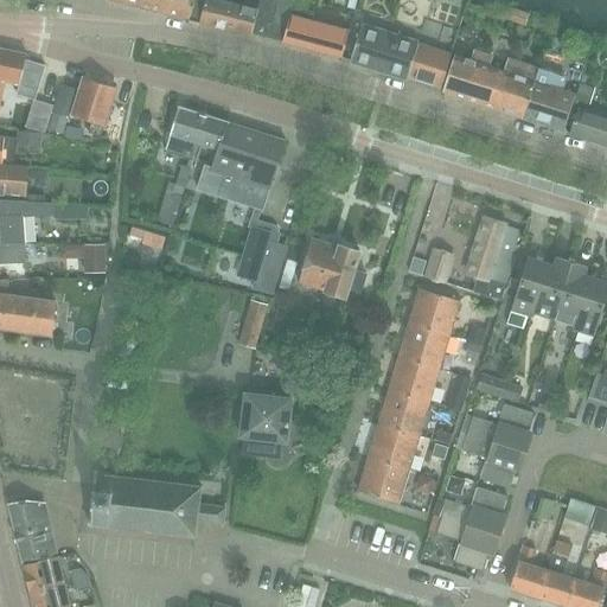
[(145,0),(144,8),(190,20),(190,19),(200,23),(205,0),(145,0)]
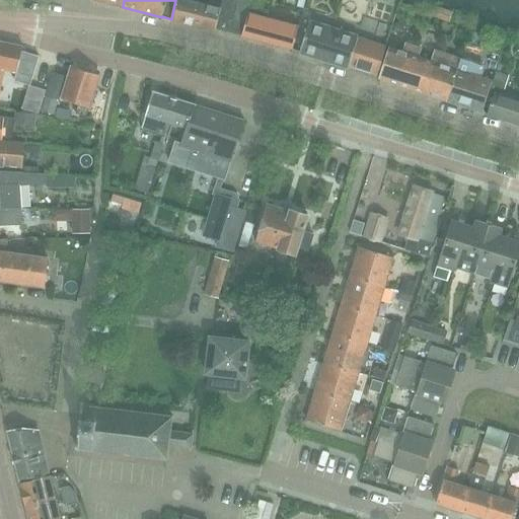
[(175,0),(171,19),(203,27),(215,30),(216,28),(230,31),(240,34),(242,35),(246,21),(248,11),(251,1),(247,0),(222,0),(221,7),(194,0),(175,0)]
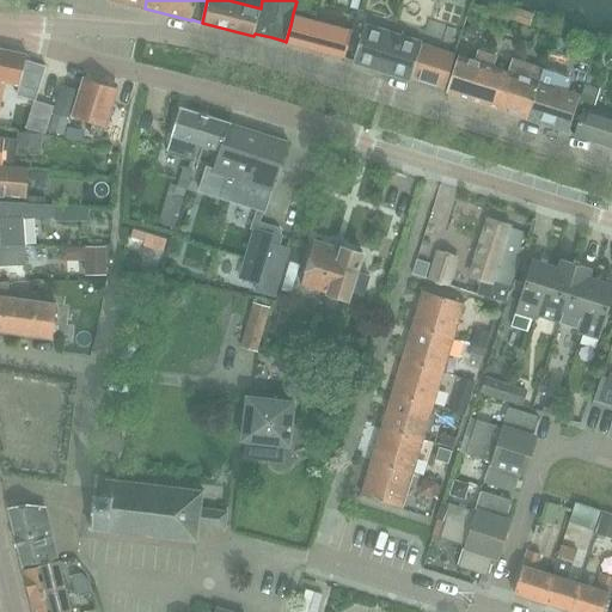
[(512,6),(507,18),(518,22),(521,10),(512,6)]
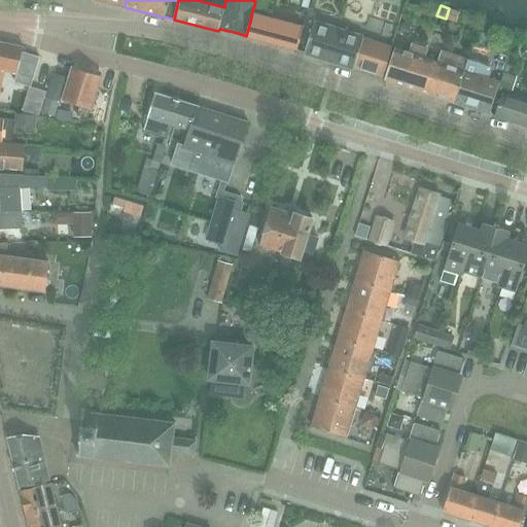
[(250,22),(246,36),(297,49),(304,25),(252,11),(250,22)]
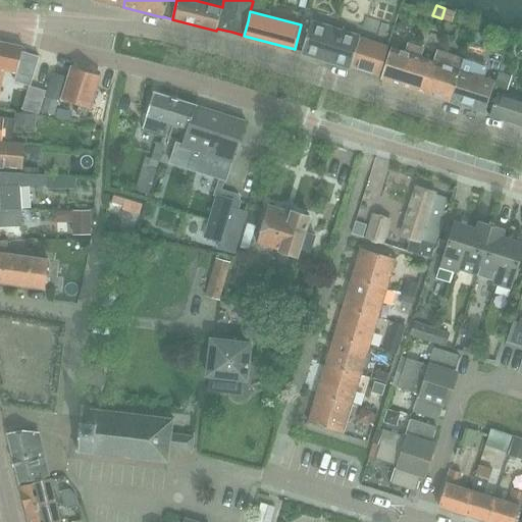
[(312,19),(302,51),(302,53),(351,68),(351,67),(380,76),(389,45),(361,37),(361,35),(312,19)]
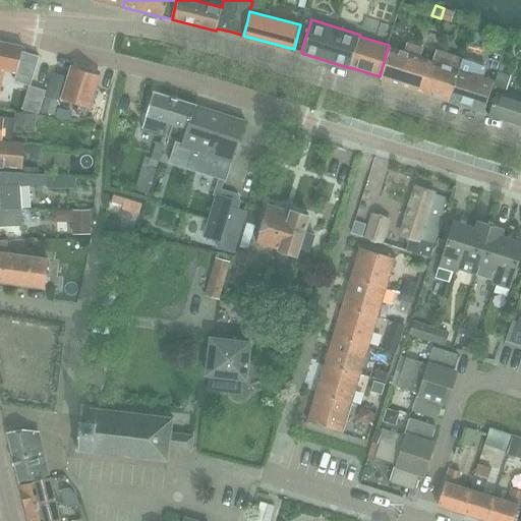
[(491,39),(487,52),(502,56),(506,43),(491,39)]
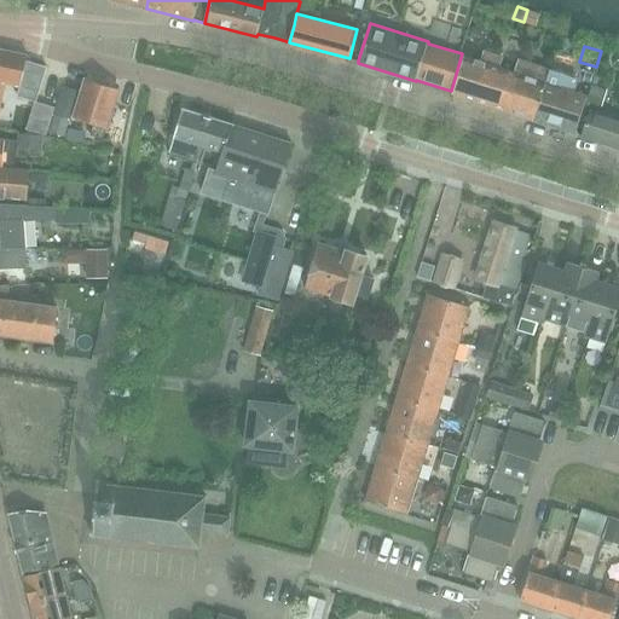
[(0,48),(0,114),(6,82),(21,86),(18,96),(36,103),(47,67),(27,61),(28,56),(0,48)]
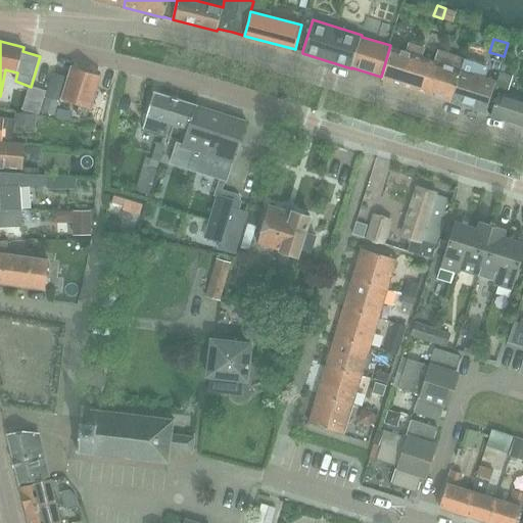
[(392,46),(383,78),(382,80),(429,95),(435,77),(430,75),(435,59),(424,55),(426,48),(410,43),(408,50),(392,46)]
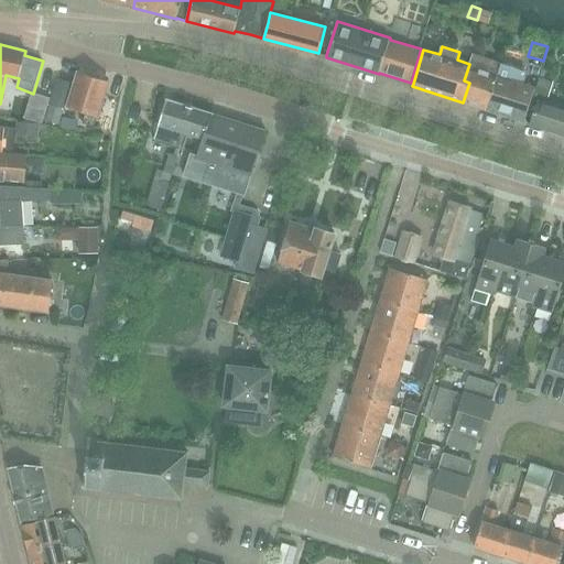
[(469,83),(463,102),(485,109),(498,74),(501,63),(473,54),(469,64),(464,80),(469,83)]
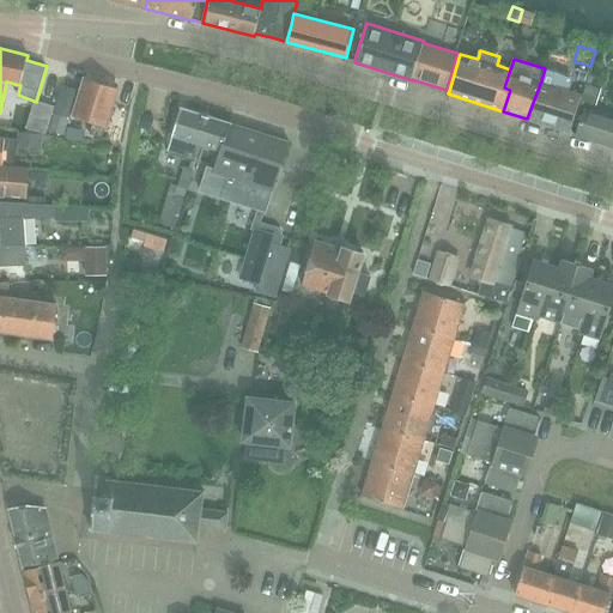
[(541,80),(527,119),(570,132),(582,93),(568,89),(571,77),(552,71),(548,83),(541,80)]
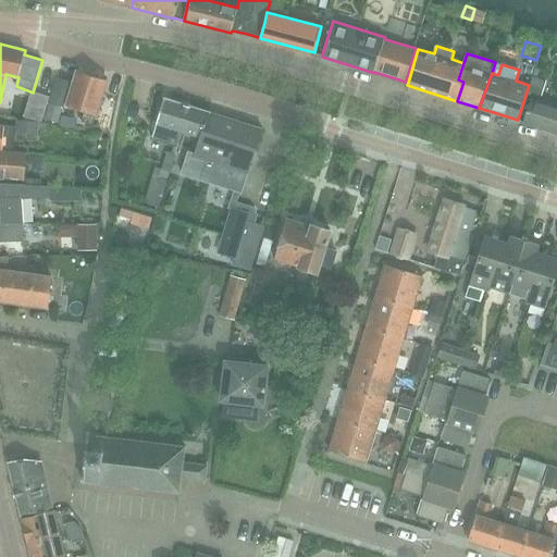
[(50,103),(46,119),(59,123),(63,108),(65,108),(66,106),(84,111),(82,121),(94,124),(97,115),(108,81),(77,71),(74,83),(58,77),(49,102),(50,103)]
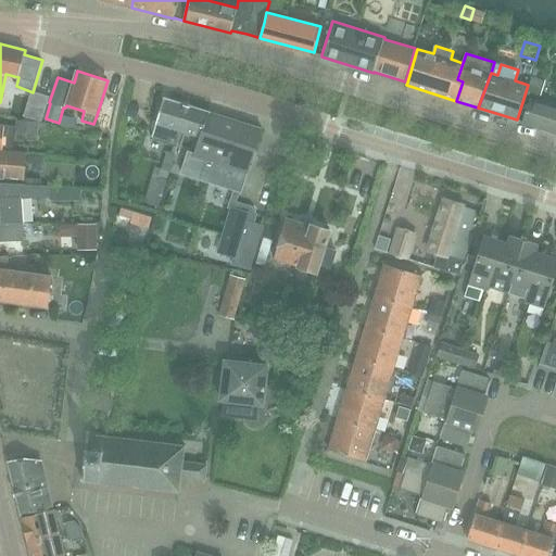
[(532,77),(527,92),(541,97),(545,81),(532,77)]
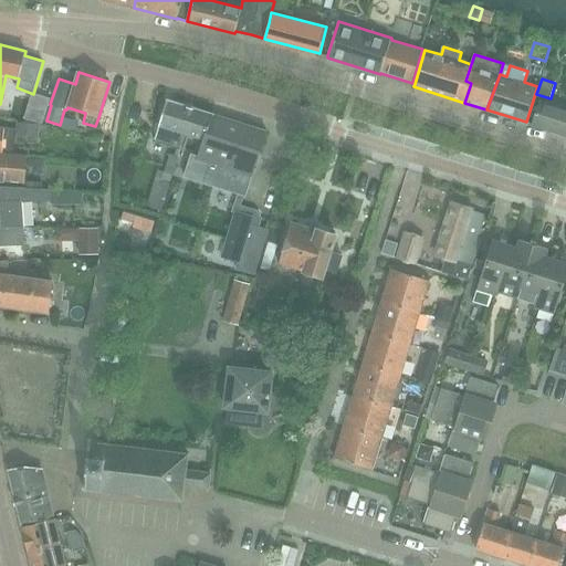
[(565,106),(541,98),(532,124),(565,135),(565,106)]
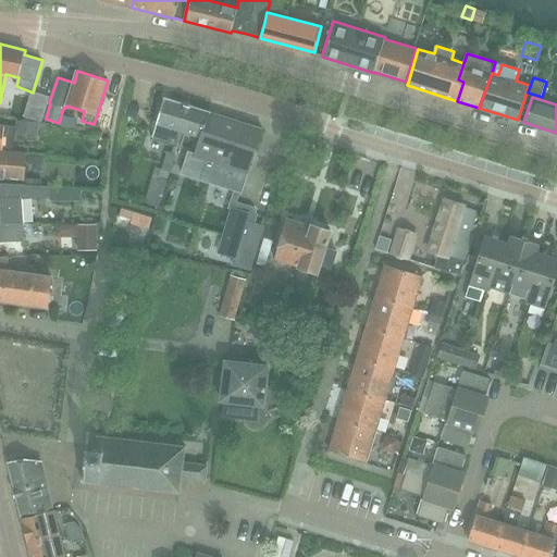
[(183,133),(200,138),(209,112),(165,98),(152,137),(178,146),(183,133)]
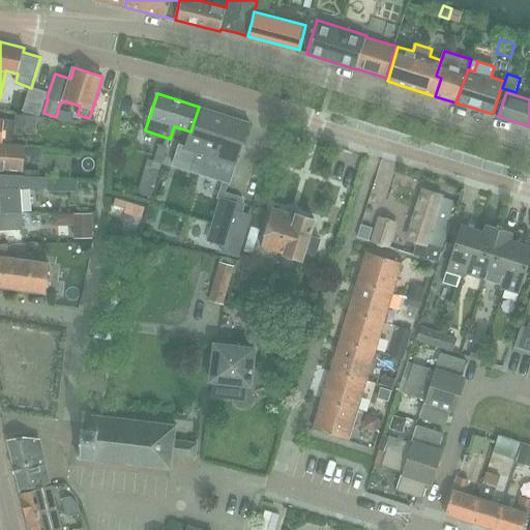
[(121,97),(118,110),(130,113),(134,100),(121,97)]
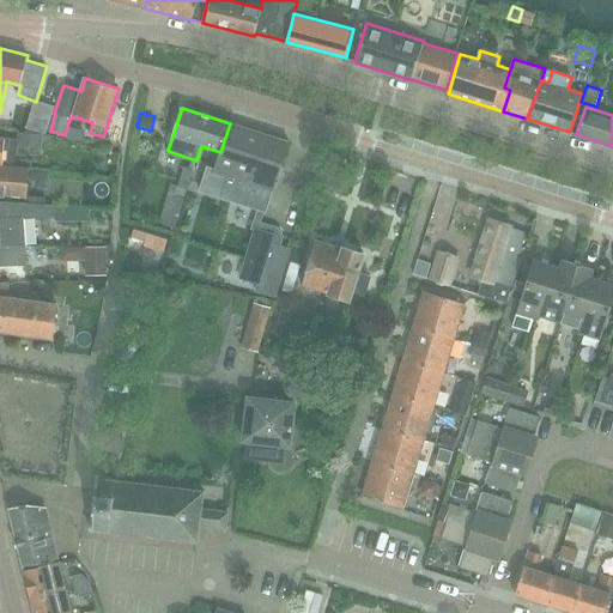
[(290,143),(232,123),(230,123),(220,152),(216,169),(207,165),(199,190),(265,212),(272,190),(273,192),(290,143)]
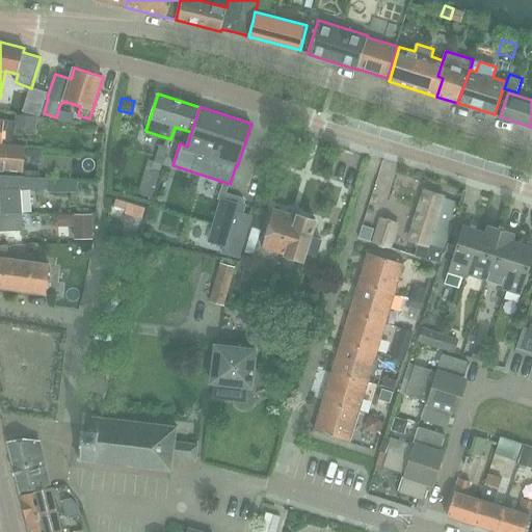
[(0,143),(15,145),(26,147),(26,145),(14,143),(15,127),(37,129),(37,116),(17,114),(16,121),(5,120),(5,118),(0,117),(0,143)]
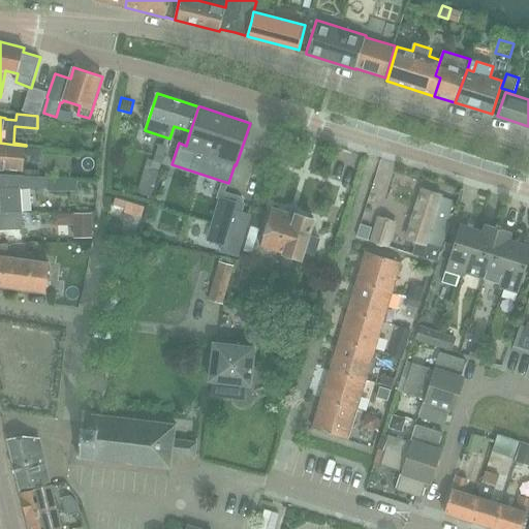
[(0,143),(0,168),(24,170),(26,146),(14,145),(0,143)]
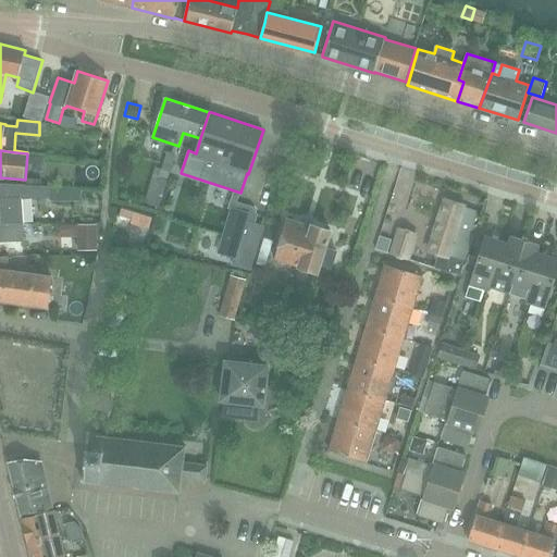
[(160,208),(168,181),(176,153),(168,151),(162,169),(156,166),(145,202),(160,208)]
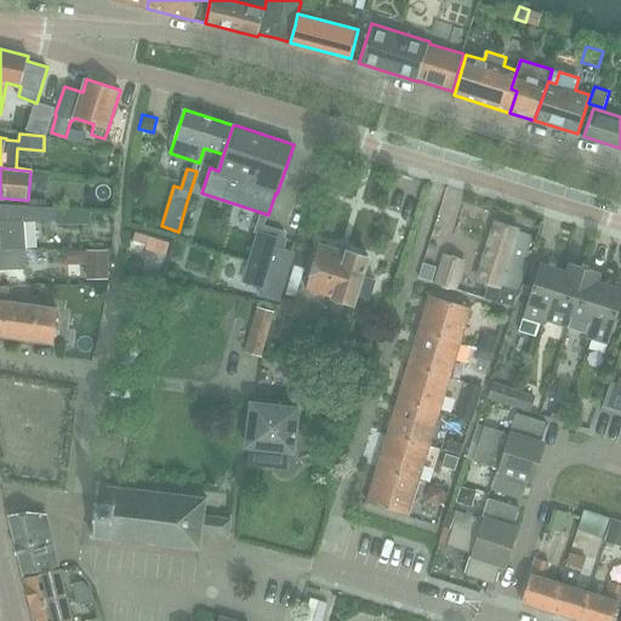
[(0,204),(0,250),(27,250),(27,249),(24,221),(53,221),(55,221),(55,210),(55,208),(0,204)]
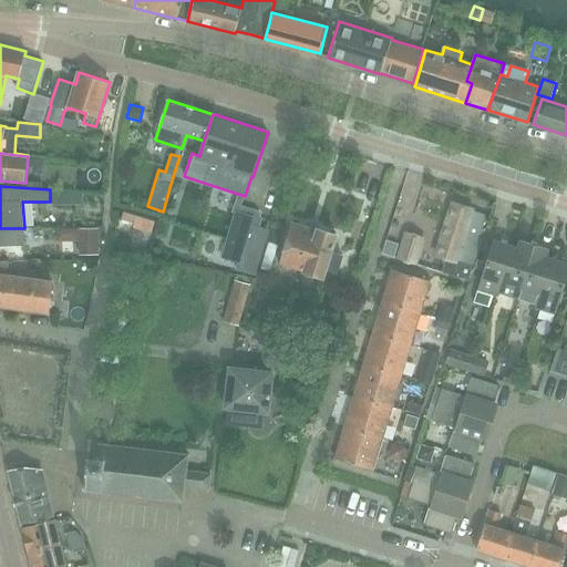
[(453,258),(449,270),(470,278),(485,229),(482,228),(486,215),(453,204),(436,254),(453,258)]
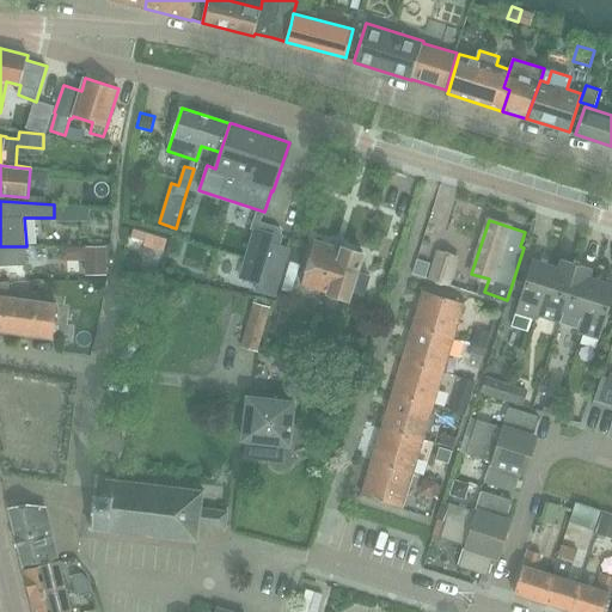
[(256,287),(279,293),(298,230),(275,222),(273,233),(258,282),(256,287)]
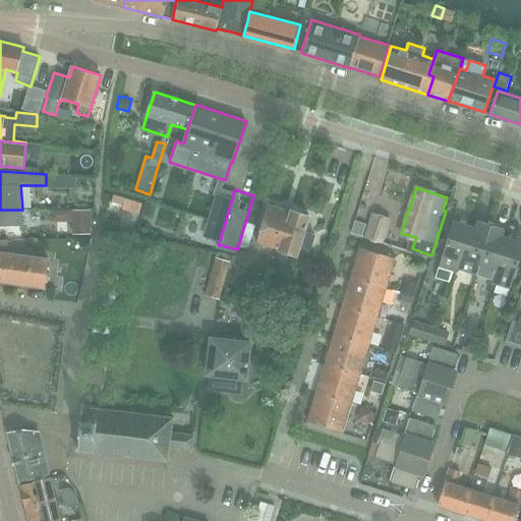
[(113,195),(110,205),(123,209),(125,199),(126,195),(114,191),(113,195)]
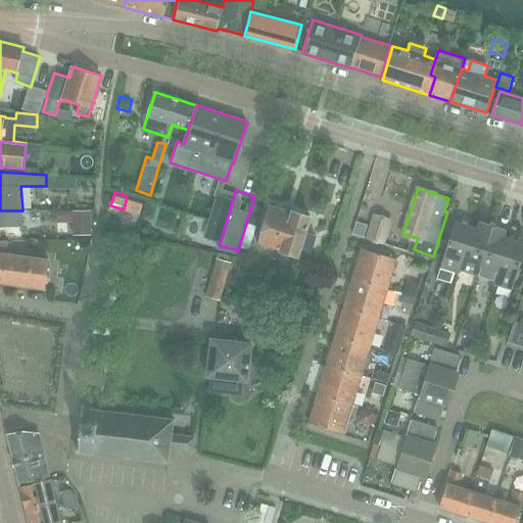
[(218,194),(204,236),(221,241),(233,199),(218,194)]
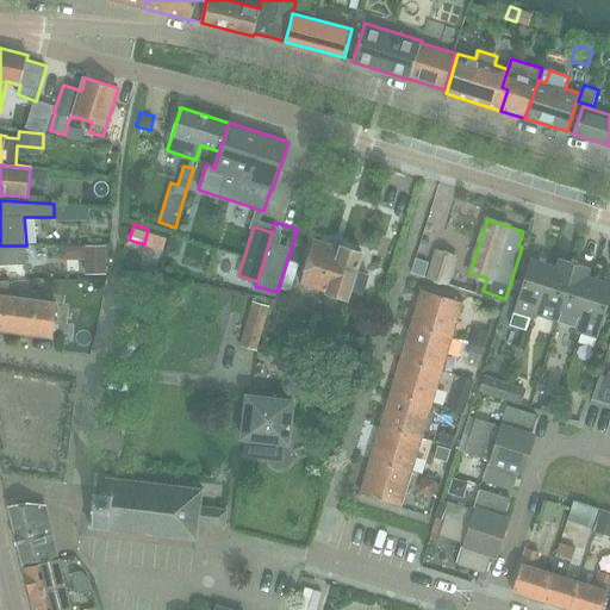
[(159,275),(170,237),(159,234),(149,267),(126,260),(123,269),(148,277),(149,273),(159,275)]
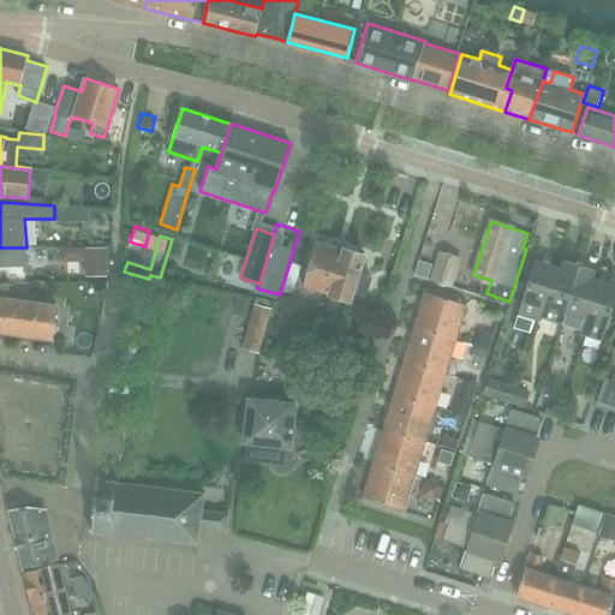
[(317,242),(303,286),(328,294),(328,296),(352,303),(356,293),(366,297),(372,276),(360,273),(366,255),(344,248),(344,250),(317,242)]
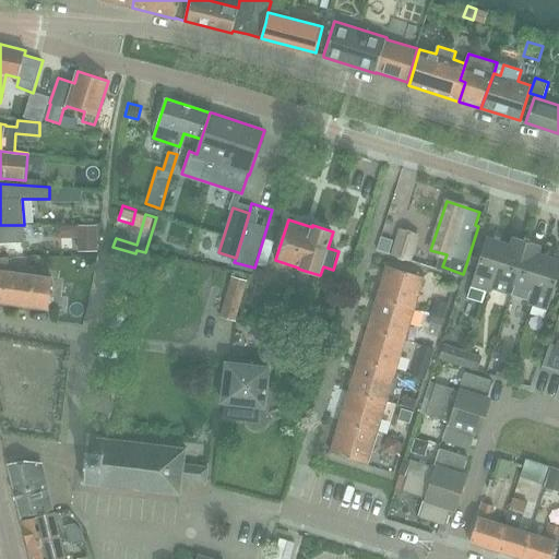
[(270,221),(264,239),(274,241),(275,241),(281,224),(270,221)]
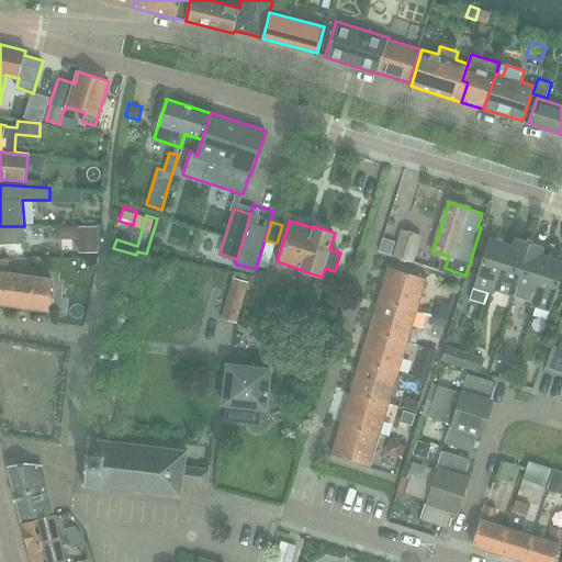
[(0,226),(0,256),(25,256),(24,244),(24,226),(0,226)]
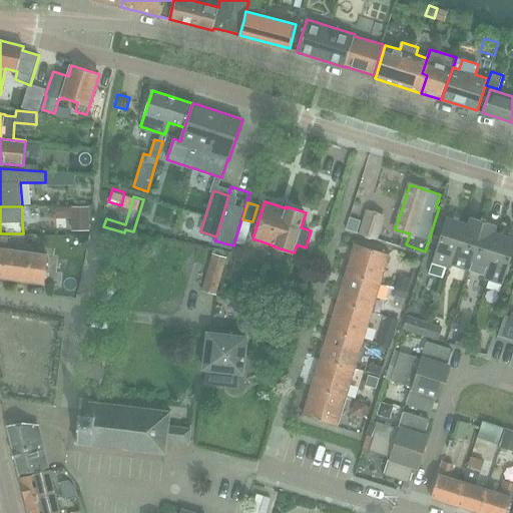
[(89,207),(72,207),(72,218),(72,230),(89,230),(89,222),(89,207)]
